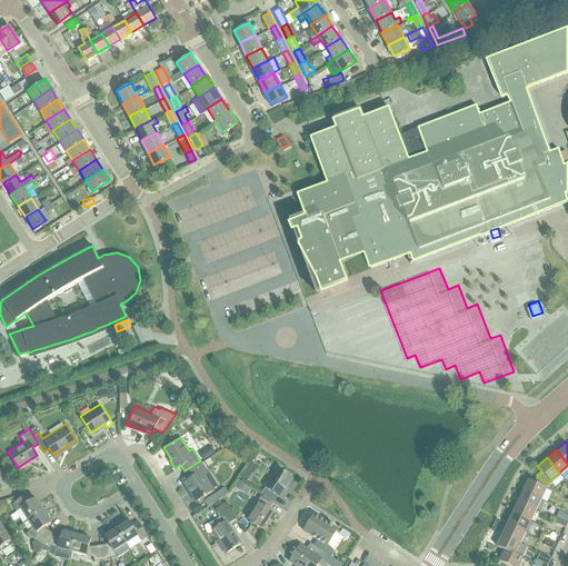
[(200,460),(185,470),(188,477),(182,480),(195,499),(212,488),(202,473),(207,470),(200,460)]
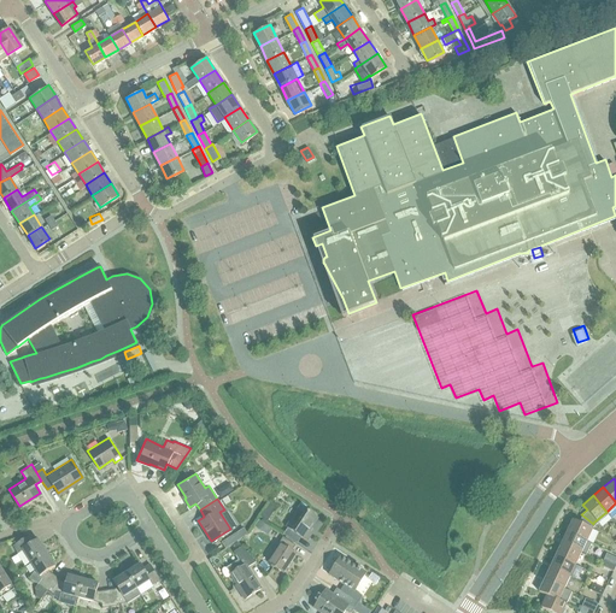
[(308,529),(317,516),(299,504),(286,525),(306,538),(311,531),(308,529)]
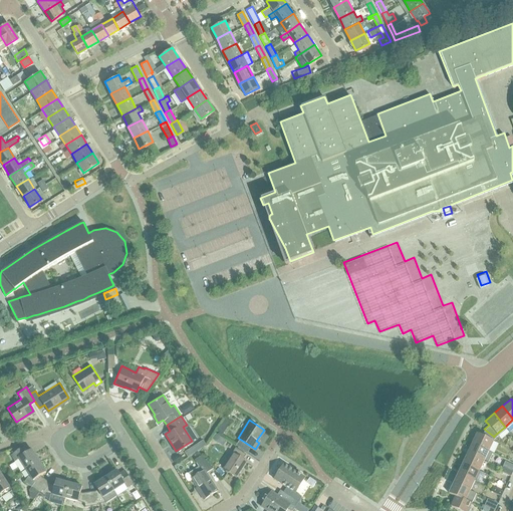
[(476,431),(472,441),(488,449),(492,439),(494,437),(484,429),(482,434),(476,431)]
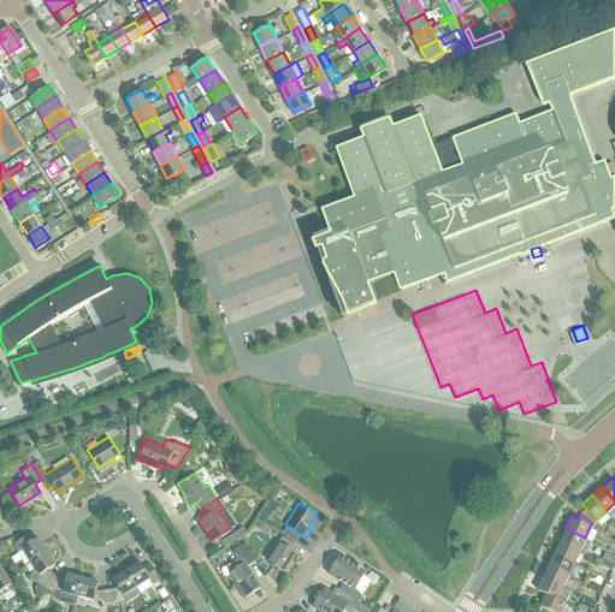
[(256,521),(268,530),(273,526),(261,515),(256,521)]
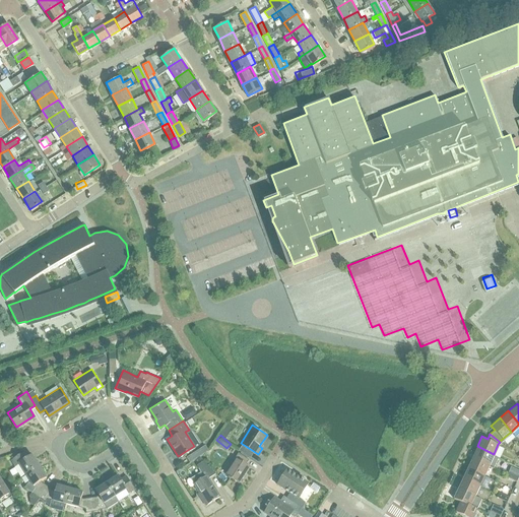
[(477,446),(472,456),(489,464),(494,454),(477,446)]
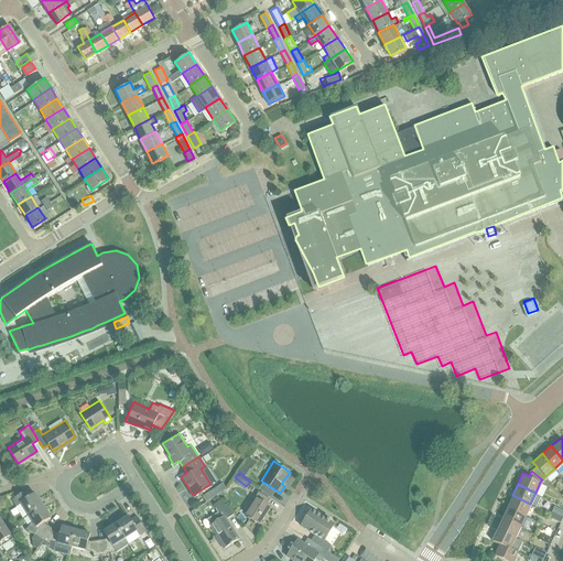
[(20,502),(28,514),(42,504),(34,492),(30,494),(25,488),(11,497),(15,504),(20,502)]
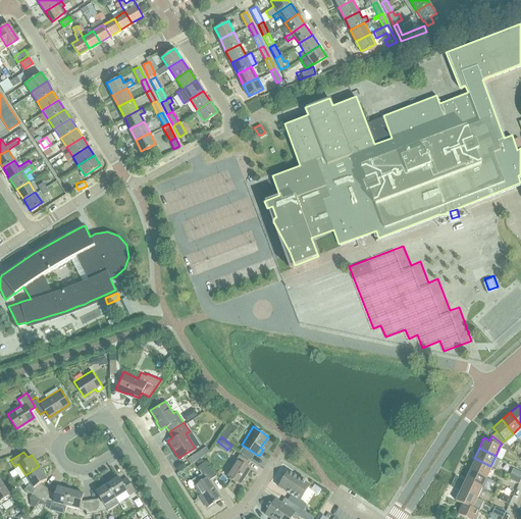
[(225,474),(239,483),(250,467),(246,465),(249,460),(239,453),(235,458),(236,458),(225,474)]
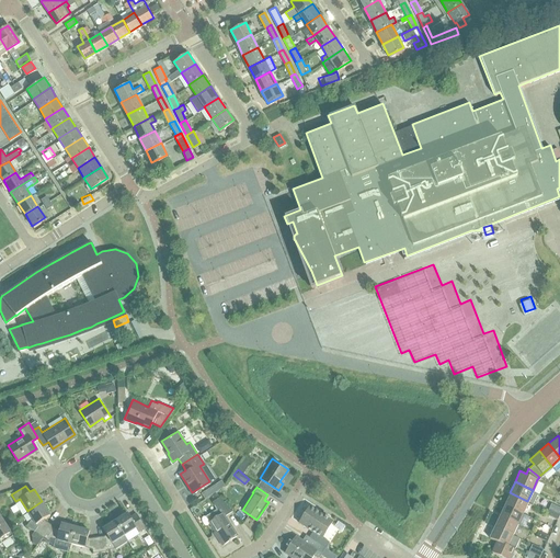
[(510,492),(504,503),(522,512),(527,501),(510,492)]
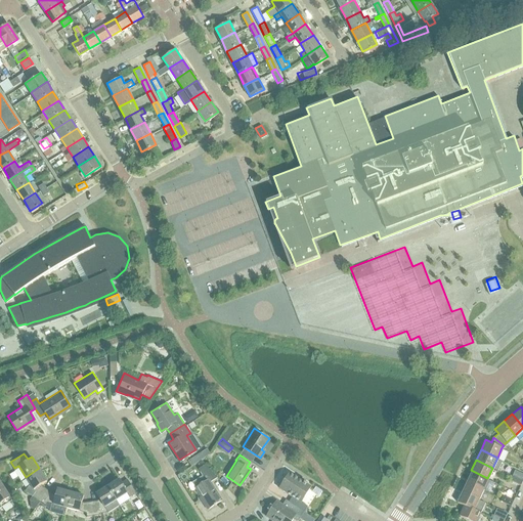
[(194,486),(208,507),(221,498),(209,480),(216,475),(205,463),(198,467),(205,479),(194,486)]
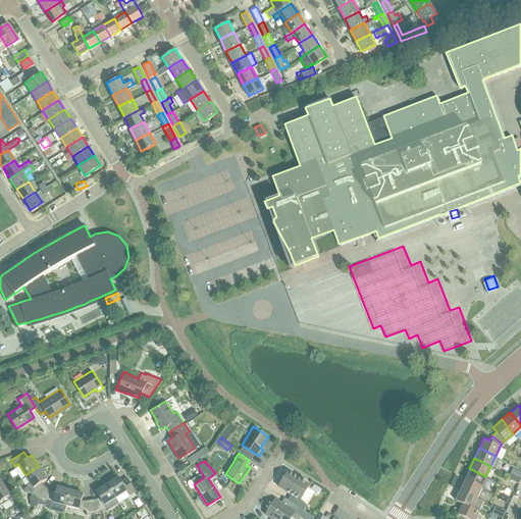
[(184,464),(176,470),(183,477),(190,472),(184,464)]
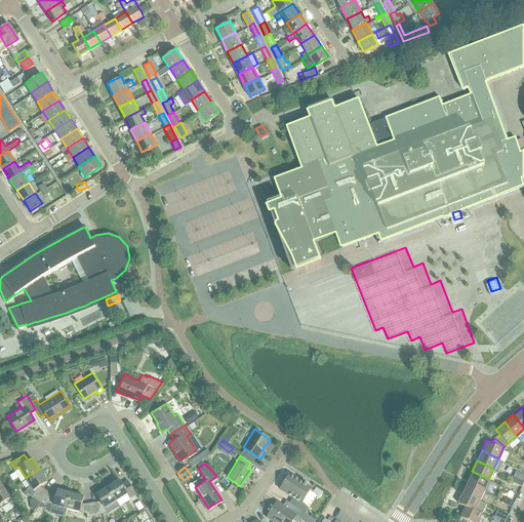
[(24,490),(39,502),(47,489),(42,485),(41,483),(46,480),(39,469),(26,478),(29,483),(24,490)]
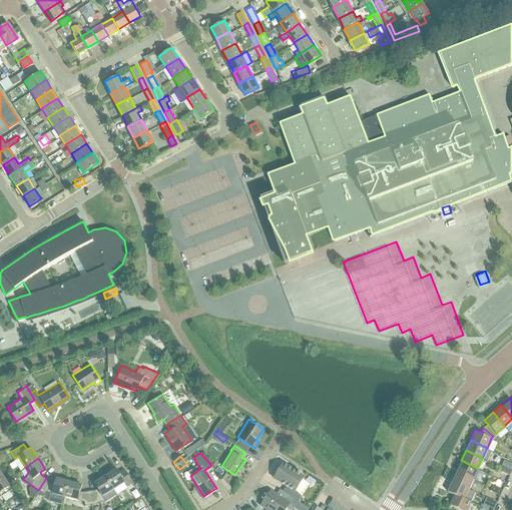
[(461,460),(457,470),(473,478),(477,468),(461,460)]
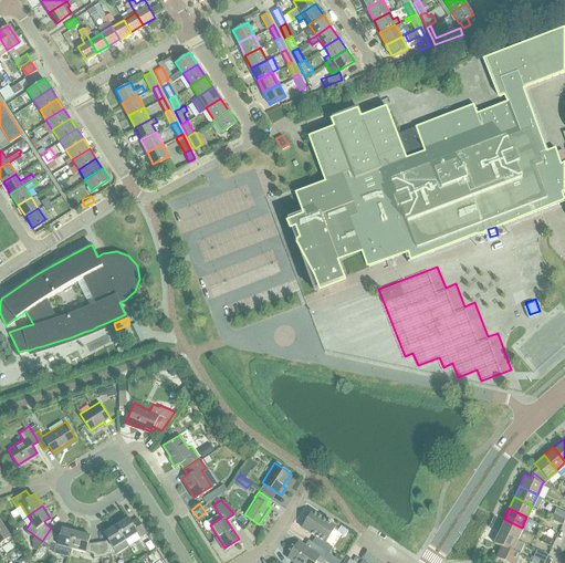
[(311,540),(313,541),(327,551),(332,544),(324,540),(335,524),(312,509),(301,525),(314,534),(311,540)]
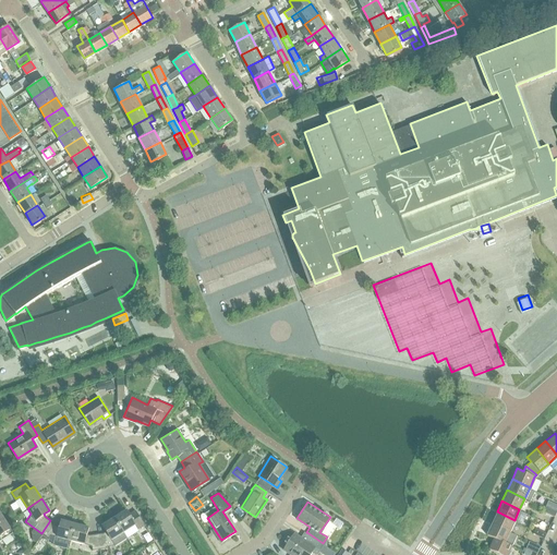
[(125,508),(113,516),(122,531),(123,531),(134,523),(137,528),(144,523),(134,508),(128,513),(125,508)]
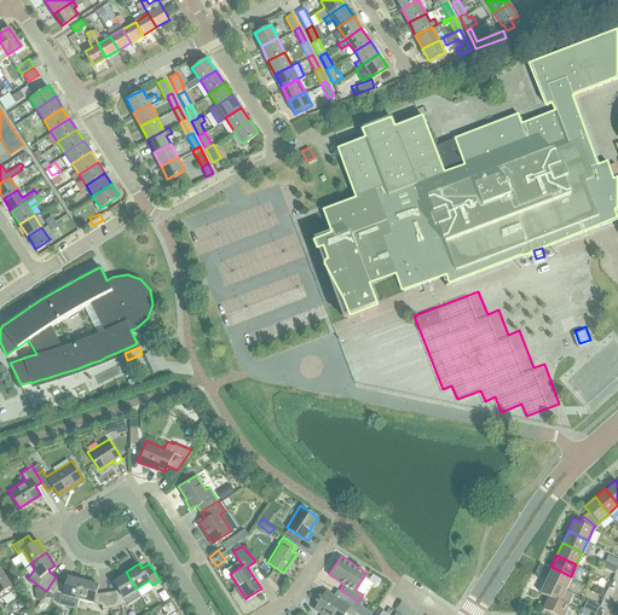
[(552,567),(546,579),(565,589),(571,576),(552,567)]
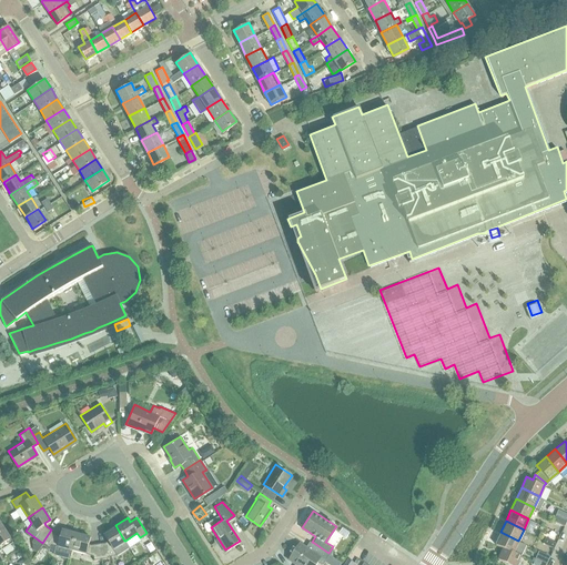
[(0,561),(3,558),(0,553),(0,547),(12,541),(0,522),(0,561)]
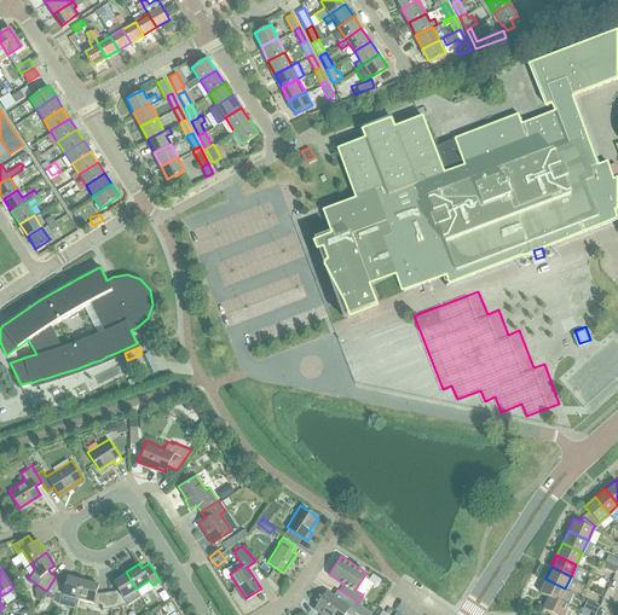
[(136,589),(126,572),(113,580),(127,603),(140,595),(137,589),(136,589)]
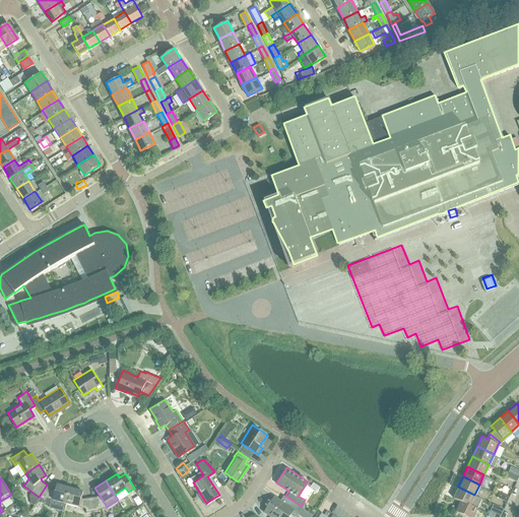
[(52,499),(65,502),(69,487),(56,483),(52,499)]
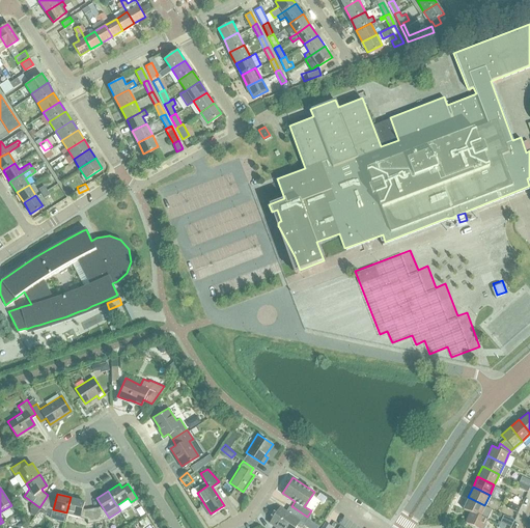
[(48,495),(39,507),(45,511),(54,499),(48,495)]
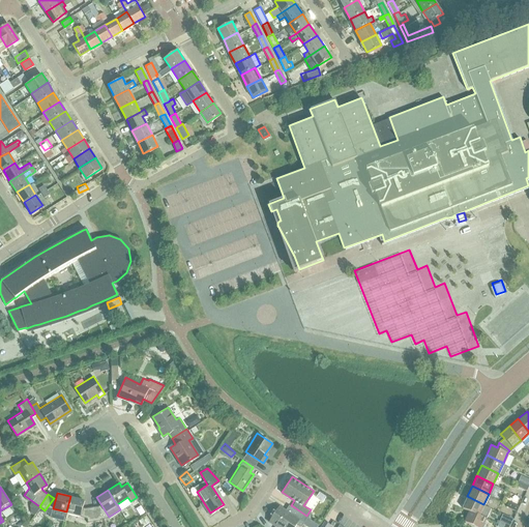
[(70,496),(66,511),(80,515),(84,499),(70,496)]
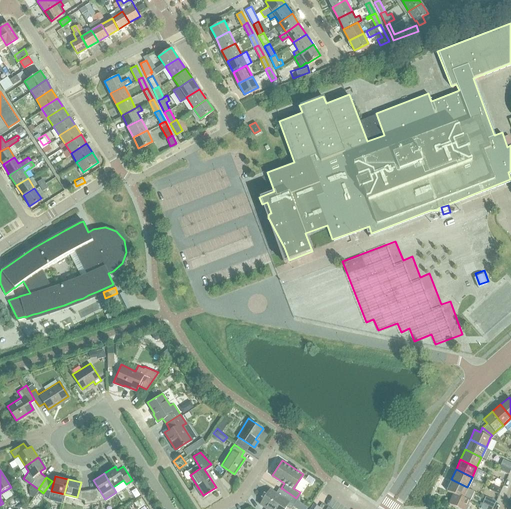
[(463,496),(469,499),(473,490),(467,487),(451,479),(446,489),(452,492),(453,492),(462,497),(463,496)]
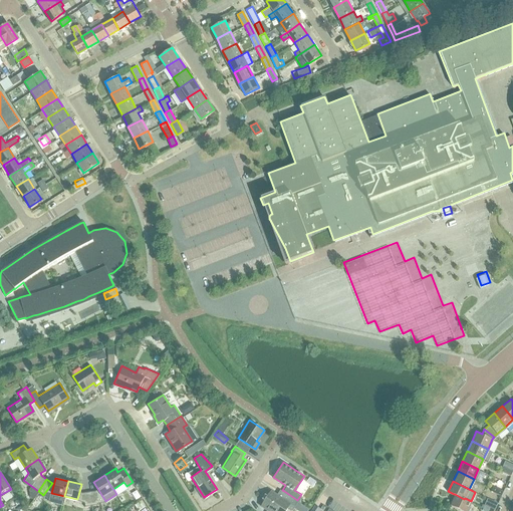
[(94,489),(88,490),(90,504),(97,503),(94,489)]
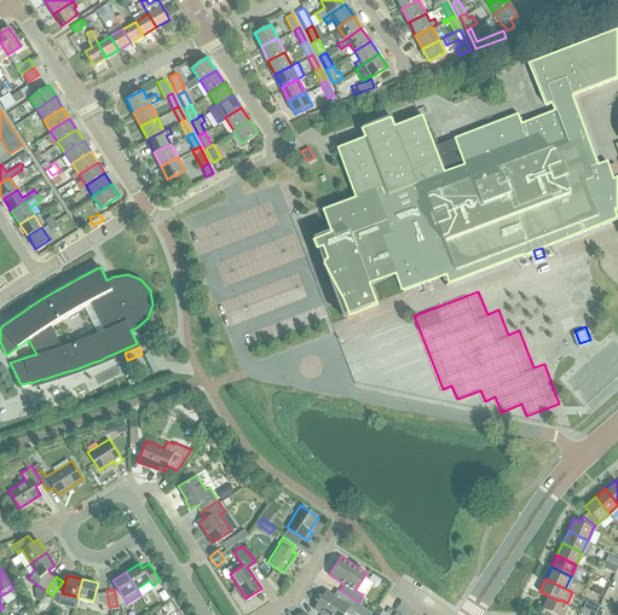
[(109,607),(107,590),(98,591),(102,608),(109,607)]
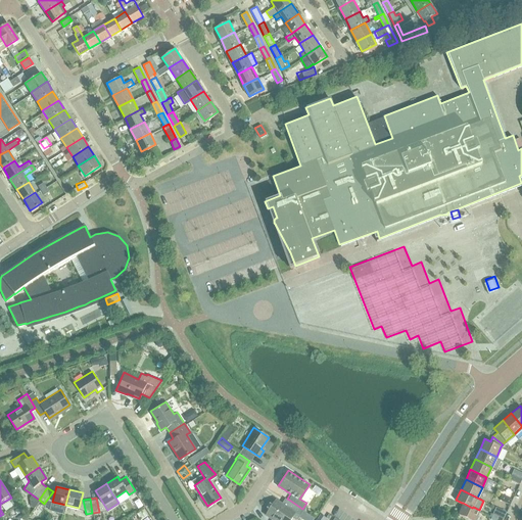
[(302,509),(289,500),(285,505),(275,499),(265,514),(275,519),(288,519),(292,516),(296,519),(302,509)]
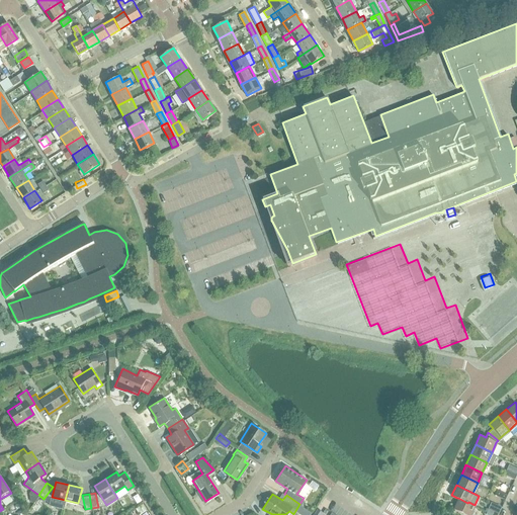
[(458,498),(457,498),(453,508),(467,514),(469,514),(475,505),(468,502),(467,503),(458,498)]
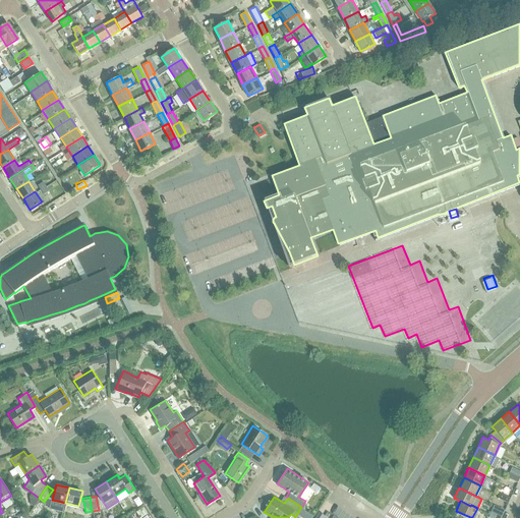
[(496,513),(493,517),(494,517),(499,517),(504,509),(494,504),(490,510),(496,513)]
